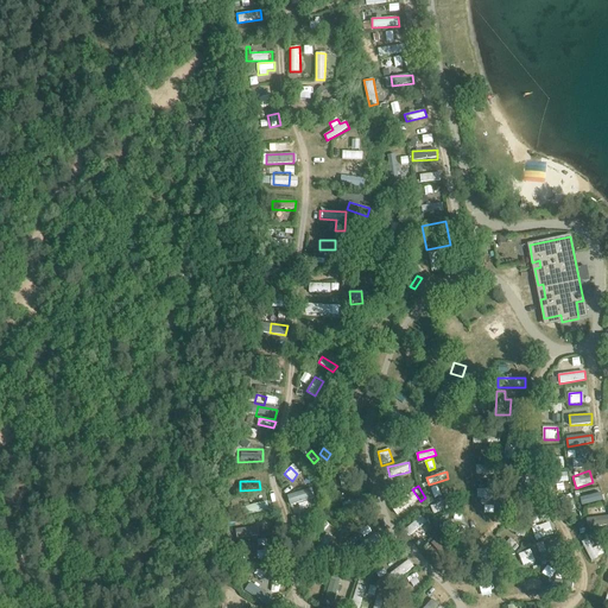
[(437,487),(431,489),(435,499),(441,495),(437,487)]
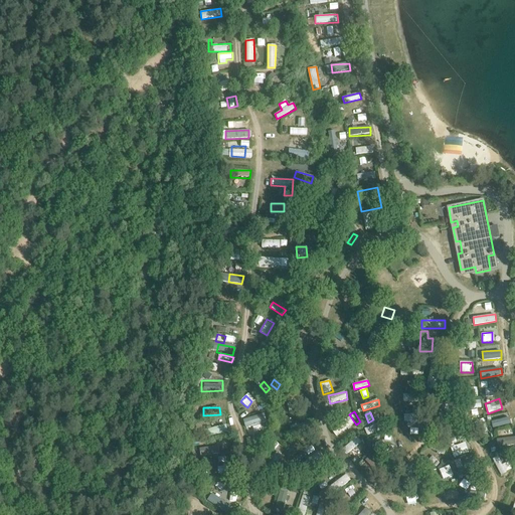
[(265,413),(243,419),(246,428),(267,421),(265,413)]
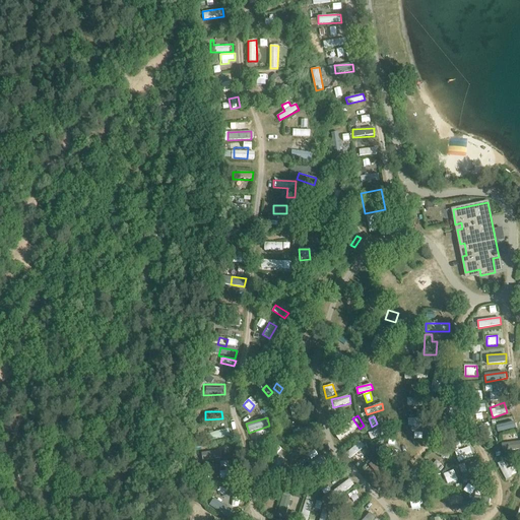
[(514,421),(497,426),(498,433),(515,428),(514,421)]
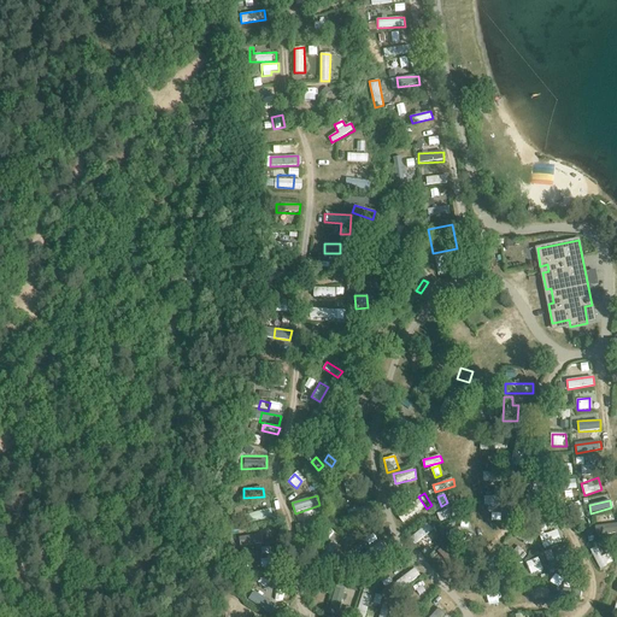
[(371,505),(348,509),(351,518),(372,515),(371,505)]
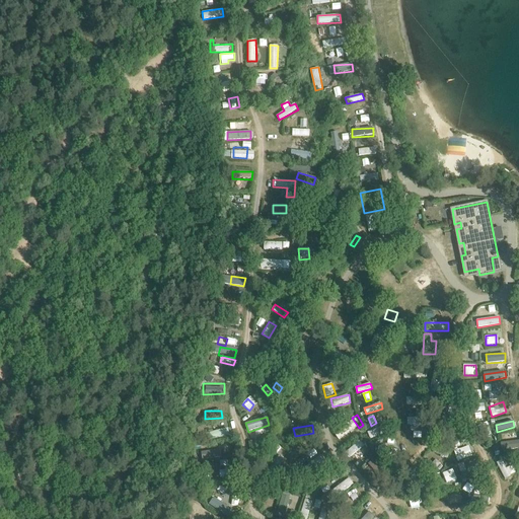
[(490,425),(479,429),(485,440),(494,436),(490,425)]
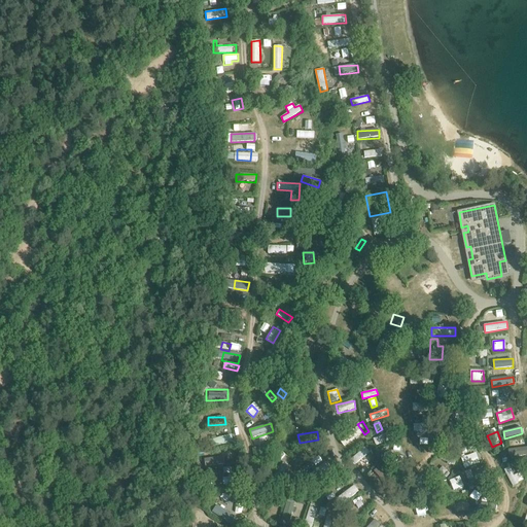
[(390,432),(374,438),(376,446),(393,440),(390,432)]
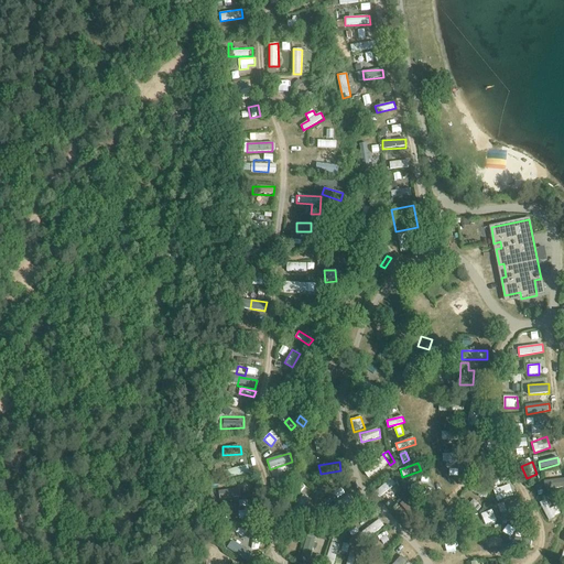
[(224,469),(226,478),(250,474),(248,466),(224,469)]
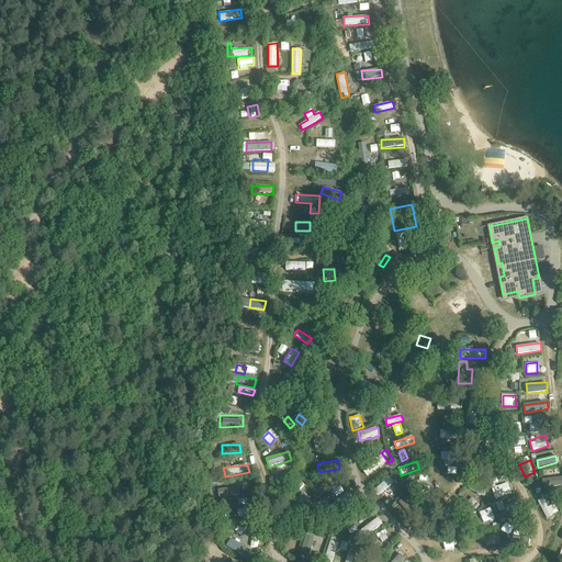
[(561,485),(561,476),(542,479),(542,487),(561,485)]
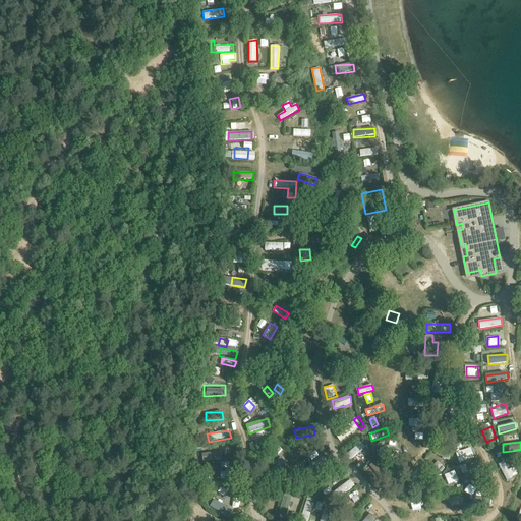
[(467,450),(470,457),(475,454),(472,447),(467,450)]
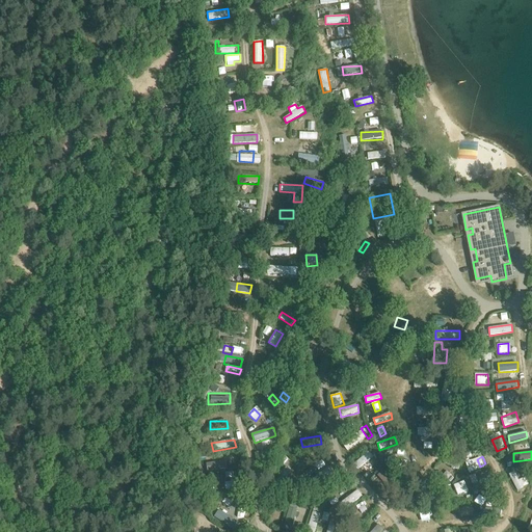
[(470,471),(480,467),(476,459),(466,463),(470,471)]
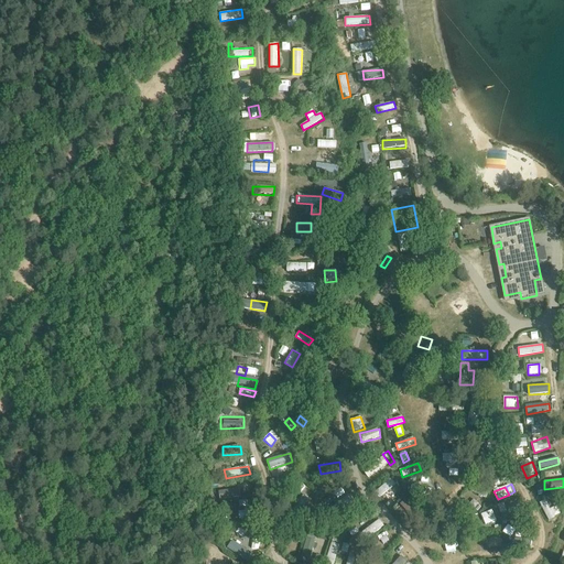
[(413,496),(432,497),(432,489),(413,488),(413,496)]
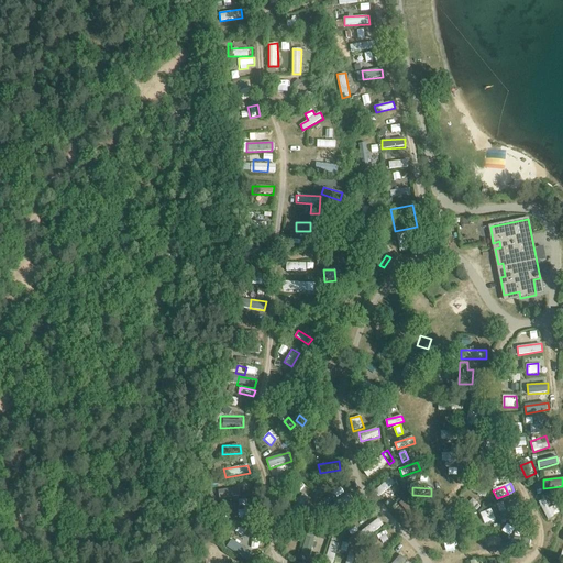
[(221,497),(240,495),(239,488),(220,490),(221,497)]
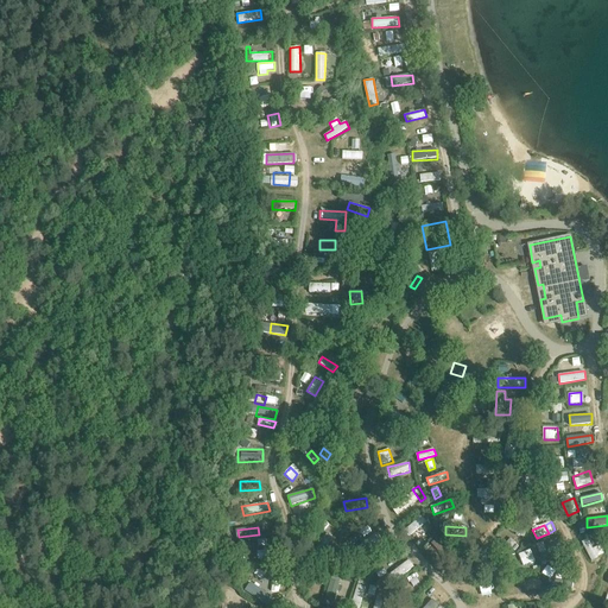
[(442,555),(448,548),(437,538),(430,545),(442,555)]
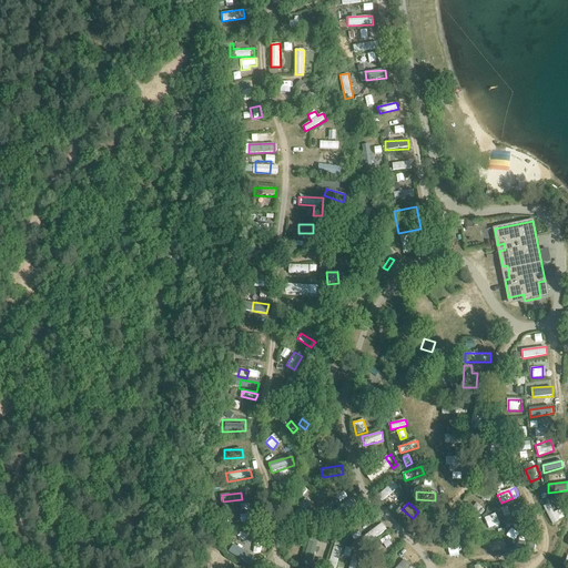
[(549,518),(558,515),(554,504),(545,507),(549,518)]
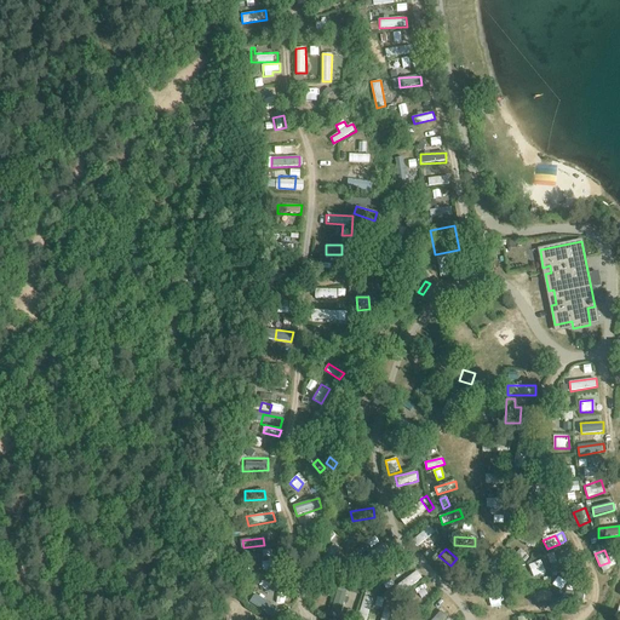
[(557,574),(568,570),(564,558),(560,560),(557,554),(551,556),(557,574)]
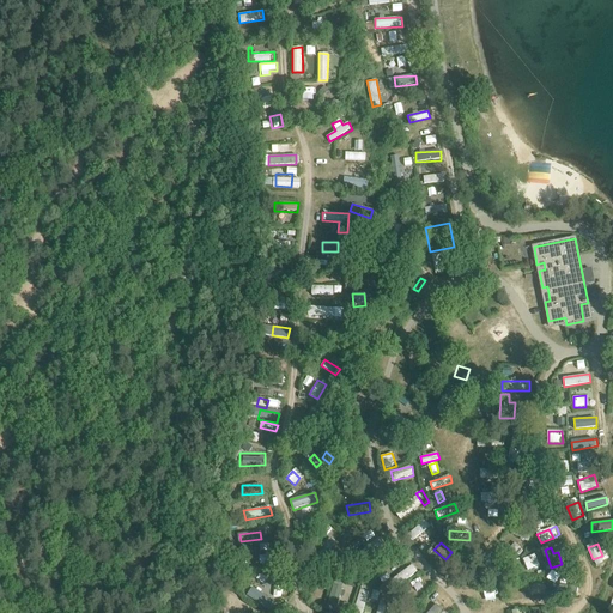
[(535,553),(523,558),(528,570),(540,565),(535,553)]
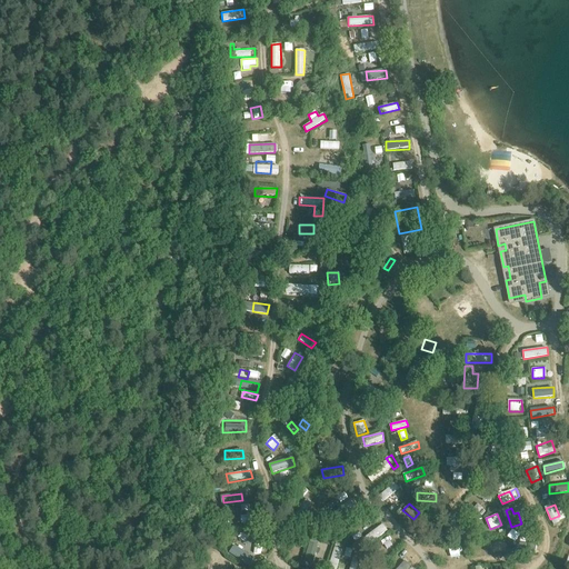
[(382,523),(363,539),(369,546),(388,530),(382,523)]
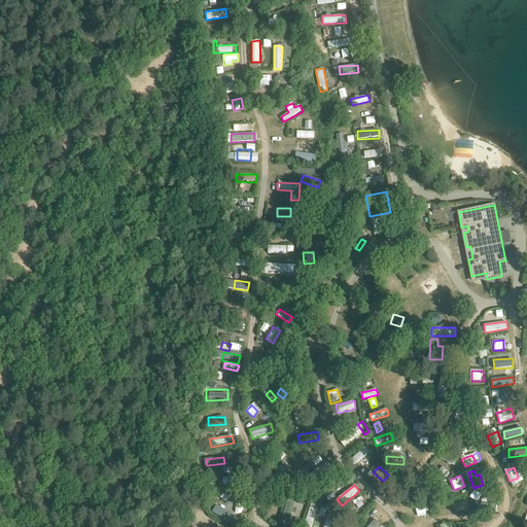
[(477,501),(481,495),(475,491),(469,497),(477,501)]
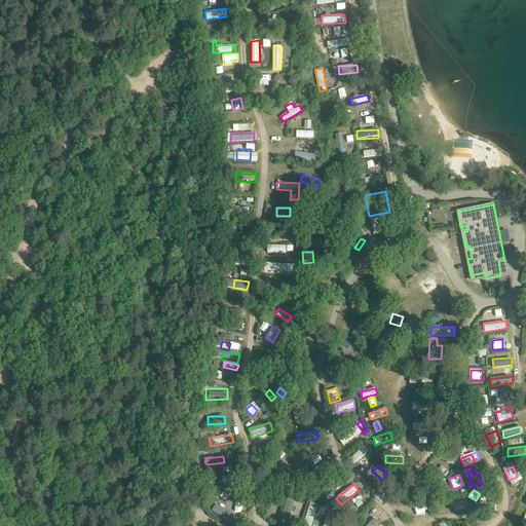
[(452,510),(468,509),(468,501),(452,502),(452,510)]
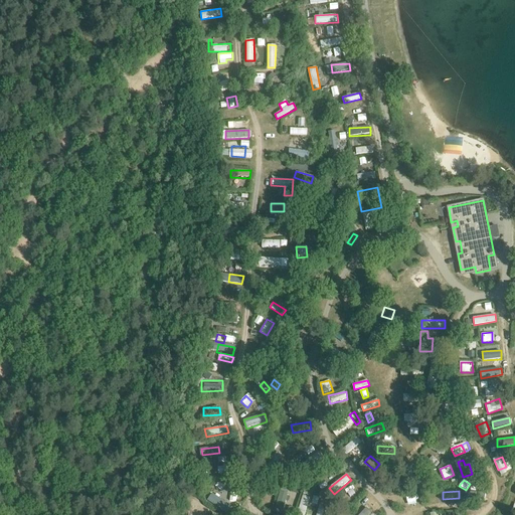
[(279,492),(276,511),(285,513),(288,494),(279,492)]
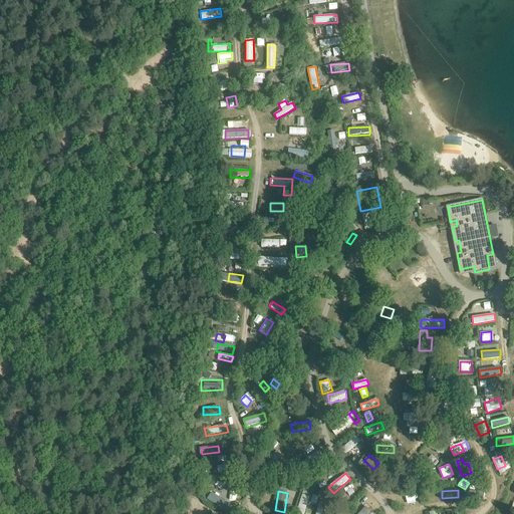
[(211,492),(207,500),(227,511),(231,503),(211,492)]
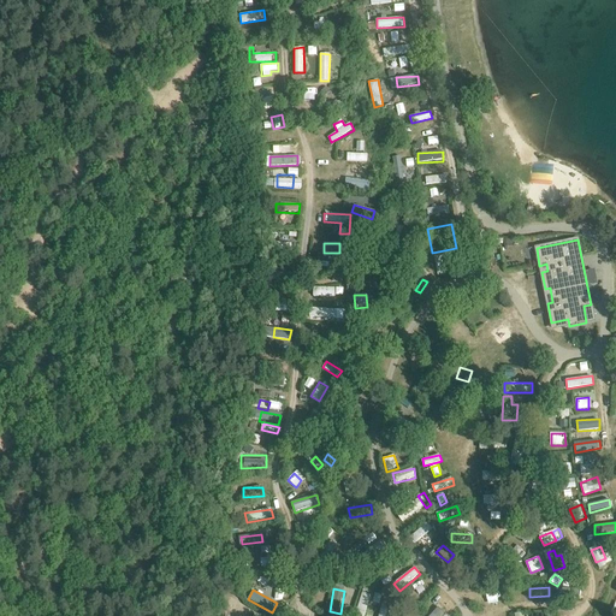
[(354,615),(363,615),(372,594),(362,592),(354,615)]
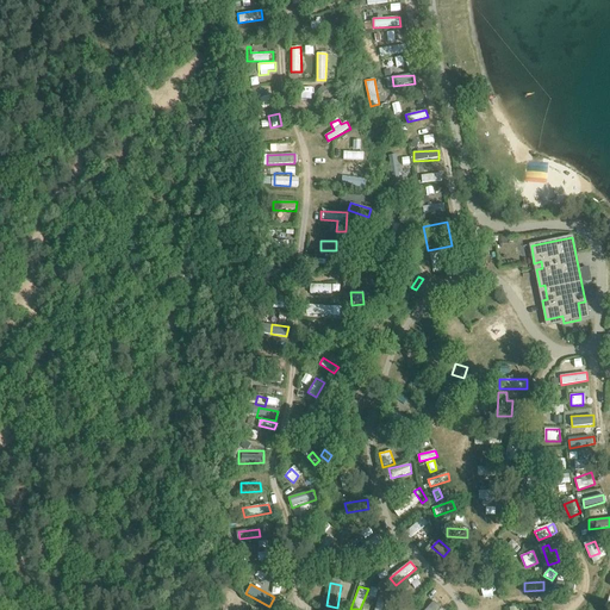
[(381,609),(386,599),(380,597),(375,609),(381,609)]
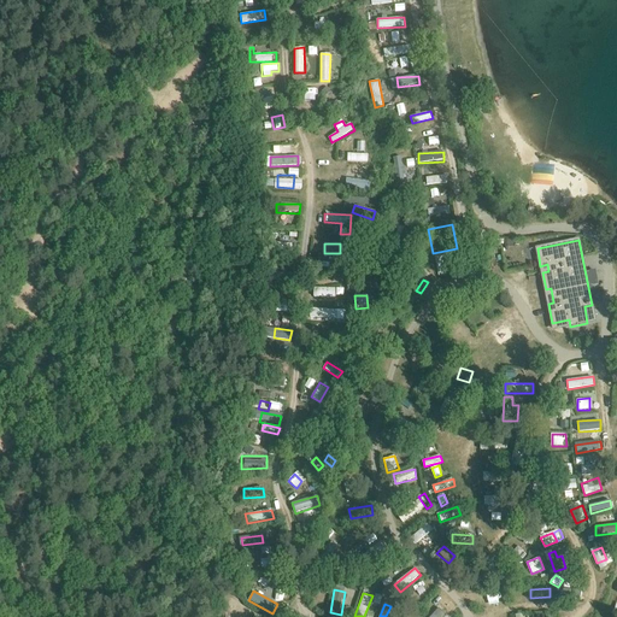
[(241,605),(239,612),(247,616),(251,609),(241,605)]
